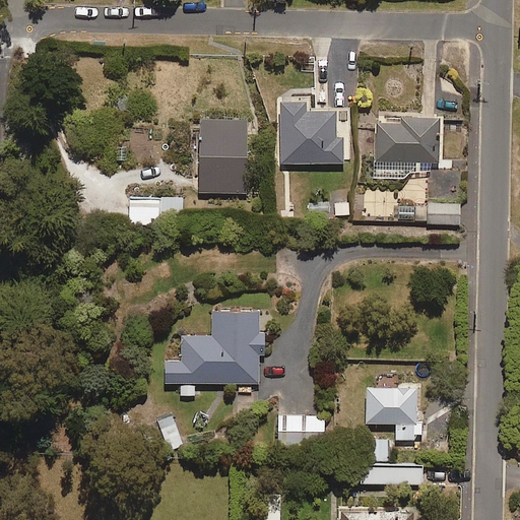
[(335,109),(309,111),(309,98),(278,100),(281,164),(344,161),(343,131),(336,132),(335,109)]
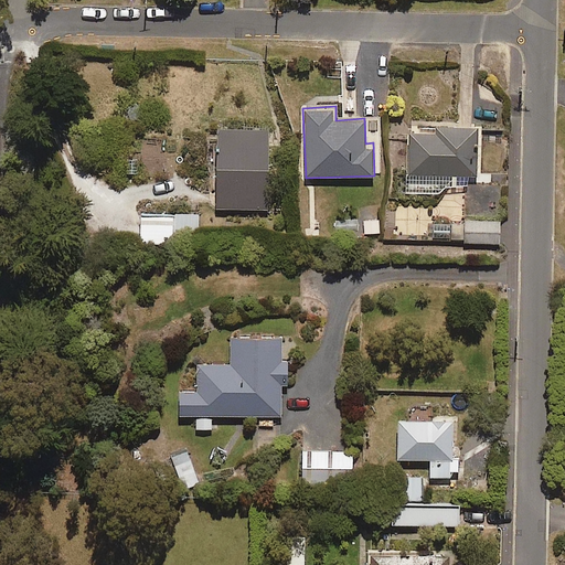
[(407,193),(438,194),(457,177),(478,178),(479,128),(435,127),(435,134),(409,132),(407,193)]
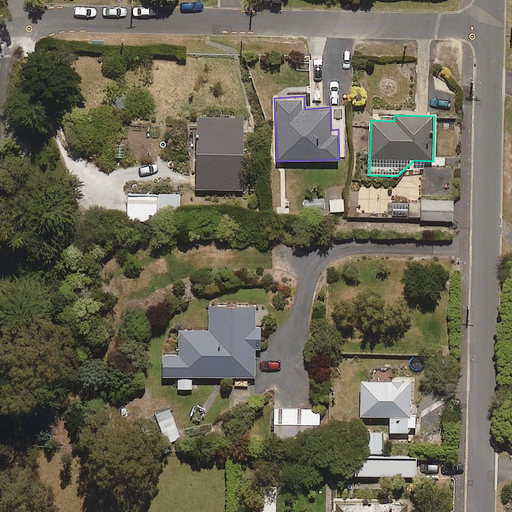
[(242,189),(243,117),(197,116),(196,189),(242,189)]
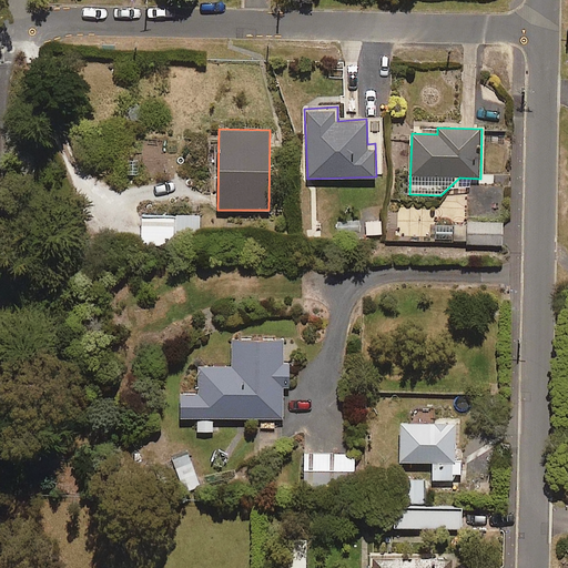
[(200,244),(200,215),(143,215),(144,244),(200,244)]
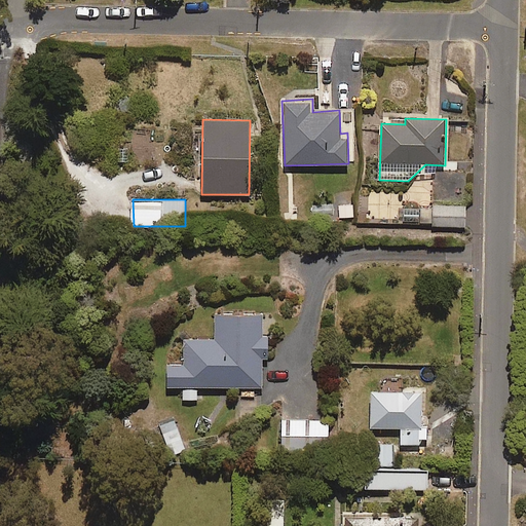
[(465,226),(465,205),(434,205),(434,226),(465,226)]
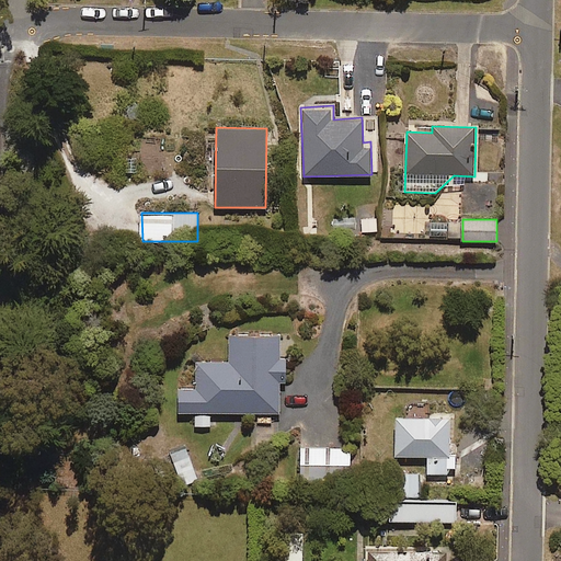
[(279,358),(279,336),(229,335),(229,362),(198,361),(197,385),(179,385),(179,412),(197,412),(197,425),(209,426),(210,412),(279,413),(279,382),(285,382),(285,358),(279,358)]
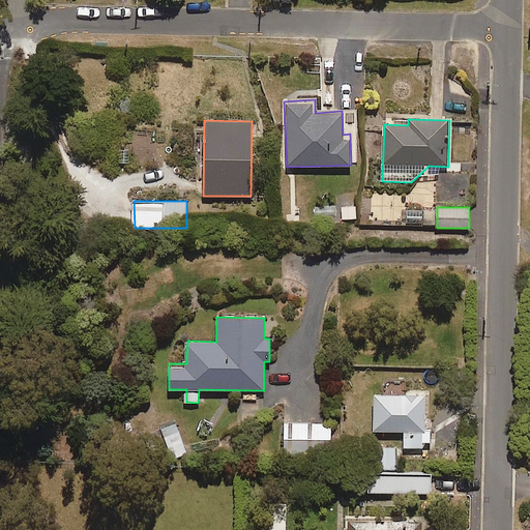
[(404,447),(425,447),(424,393),(373,394),(374,432),(404,431),(404,447)]
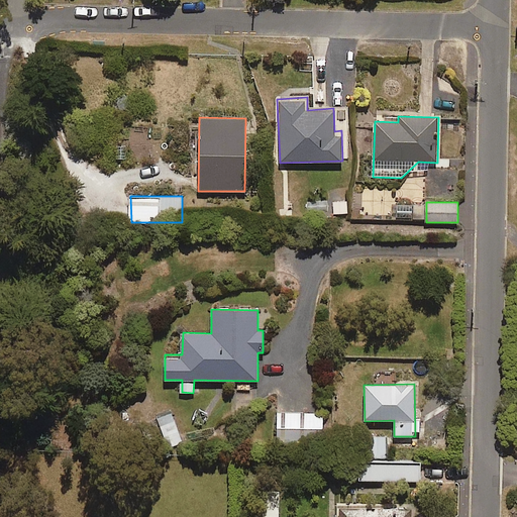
[(322,442),(322,412),(277,414),(278,443),(322,442)]
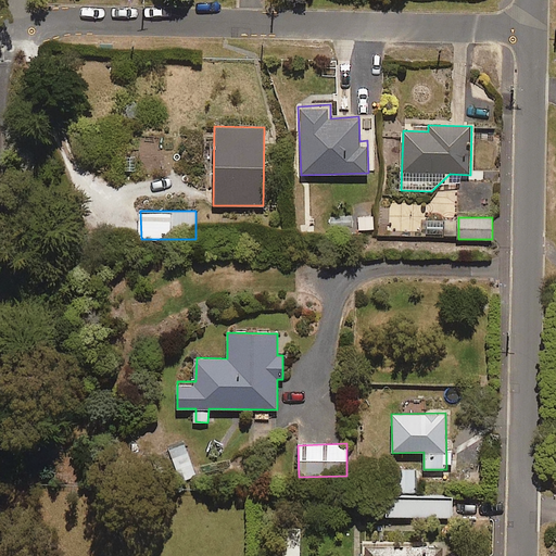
[(179,482),(196,476),(185,444),(168,450),(179,482)]
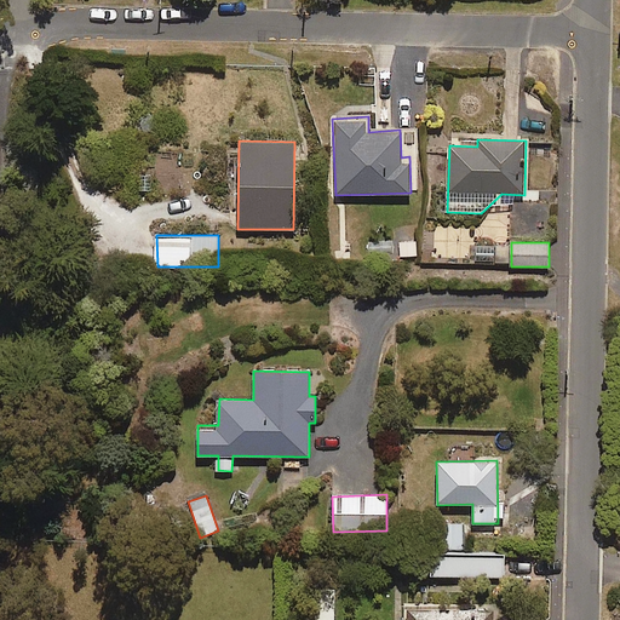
[(443,549),(463,549),(463,523),(442,523),(443,549)]
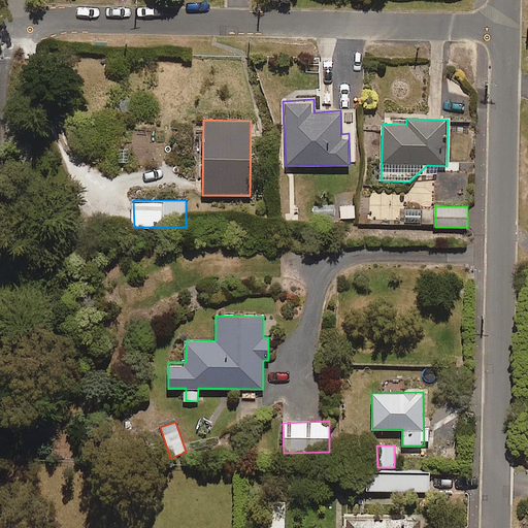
[(429,492),(429,473),(367,471),(366,490),(429,492)]
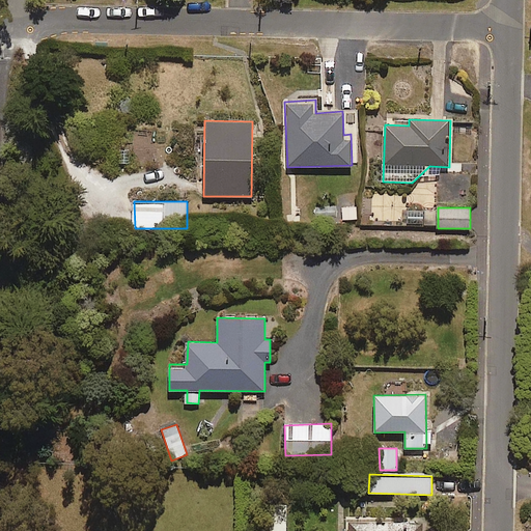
[(285,530),(287,504),(271,503),(269,530),(285,530)]
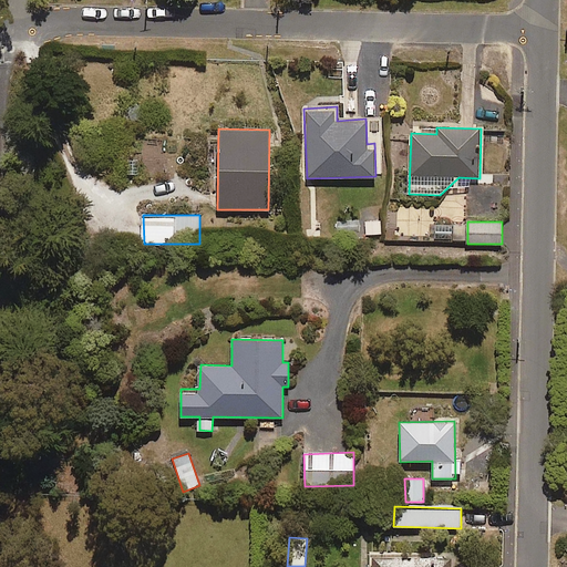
[(450,566),(450,556),(371,556),(371,566),(450,566)]
